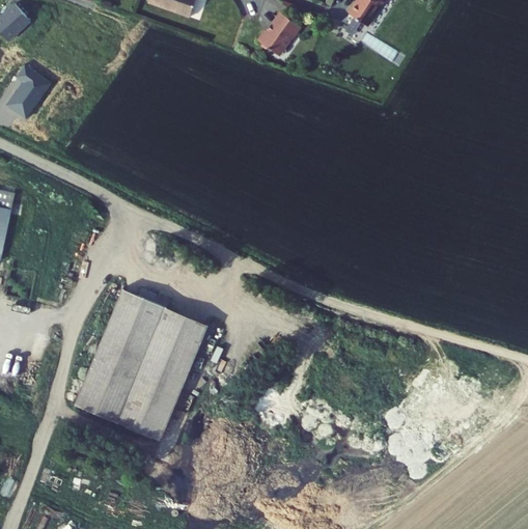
[(156,0),(154,7),(195,23),(203,0),(202,0),(156,0)]
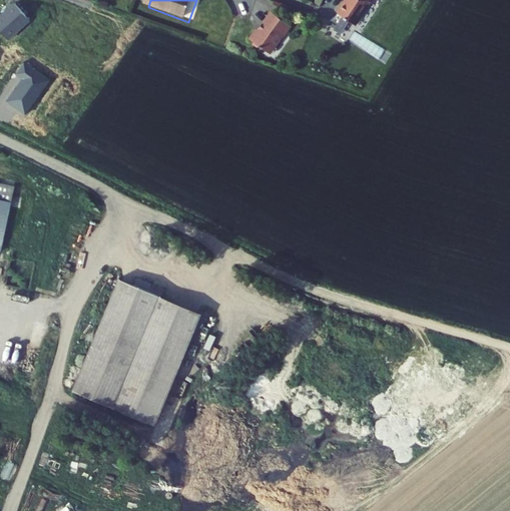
[(350,0),(351,1),(340,16),(347,20),(347,21),(357,28),(370,9),(369,4),(374,3),(373,0),(350,0)]
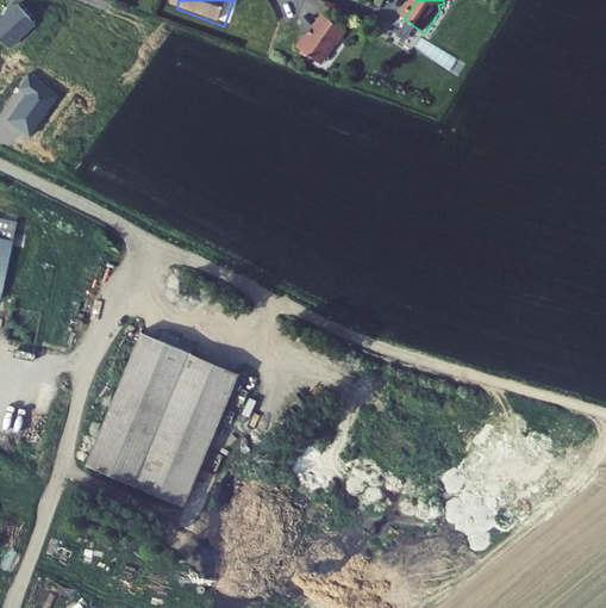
[(345,47),(354,36),(330,19),(314,42),(312,41),(310,41),(303,51),(308,55),(314,60),(323,66),(330,64),(342,48),(345,47)]
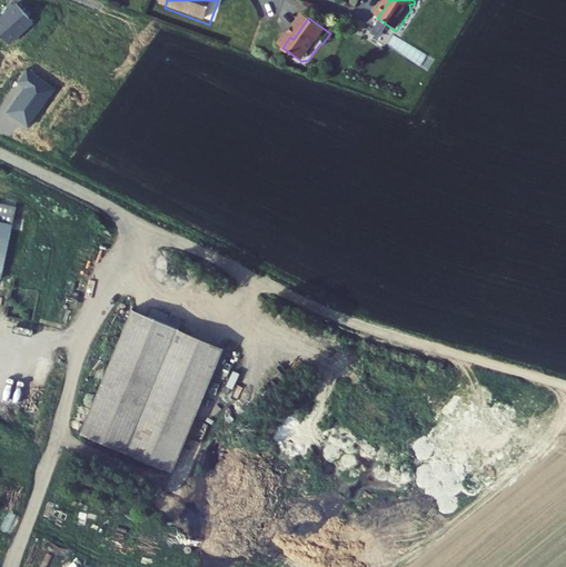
[(21,209),(0,204),(0,221),(17,226),(21,209)]
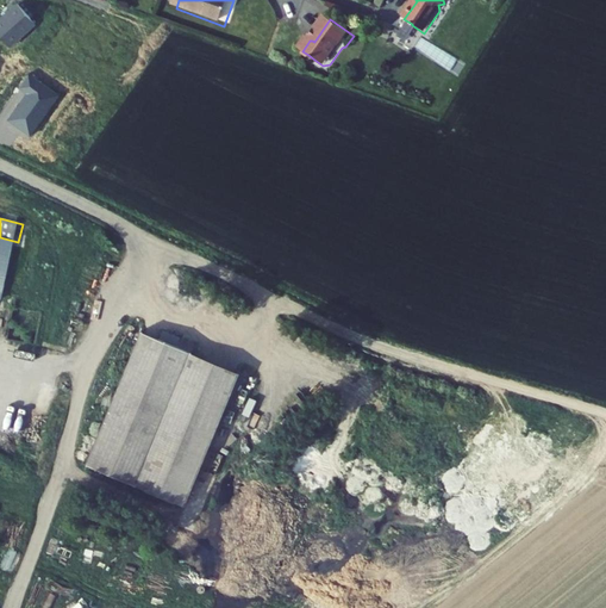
[(0,299),(6,302),(18,242),(0,237),(0,299)]
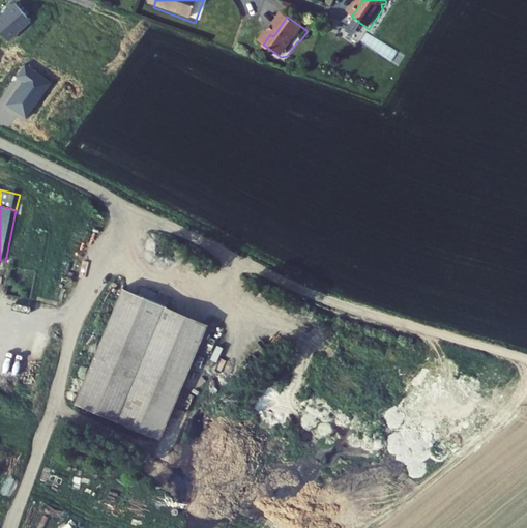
[(120,289),(74,405),(159,440),(207,324),(120,289)]
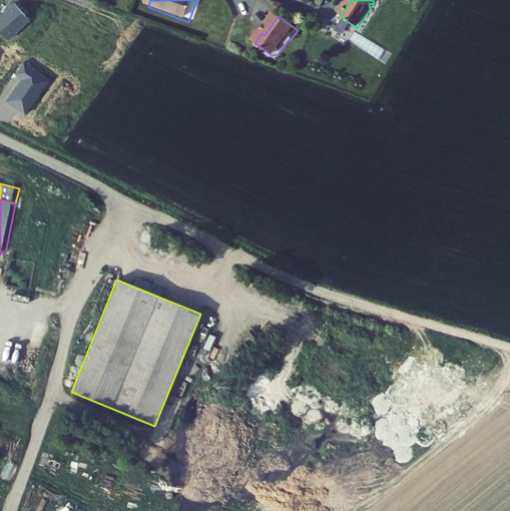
[(353,484),(361,494),(375,483),(368,473),(353,484)]
